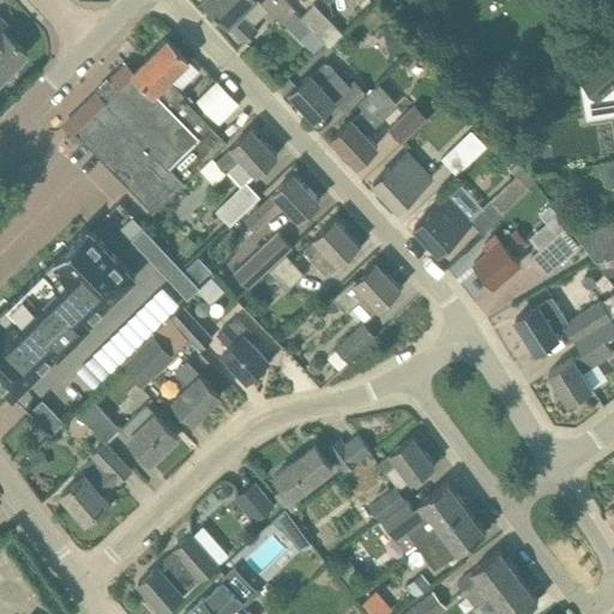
[(204,0),(246,42),(259,30),(253,23),(242,13),(254,0),(204,0)]
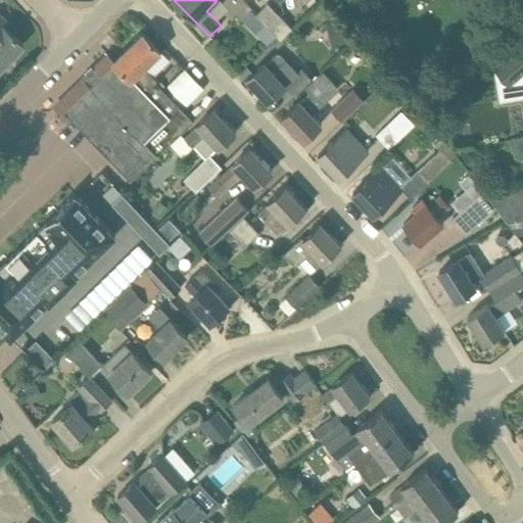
[(242,0),(226,0),(224,2),(229,7),(241,19),(251,9),(242,0)]
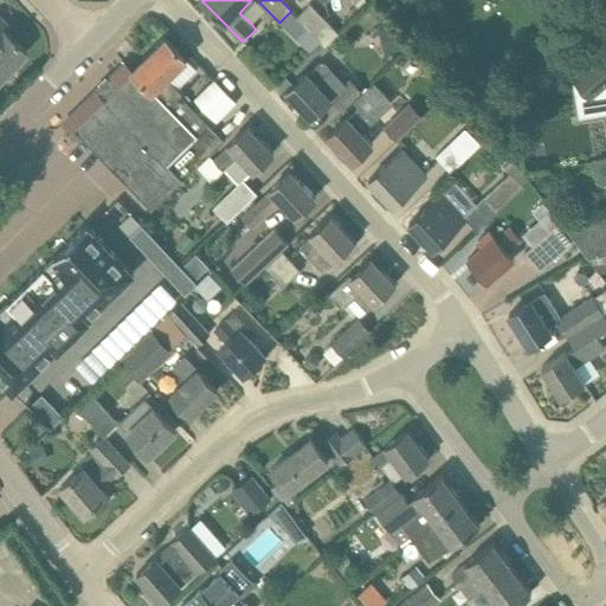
[(322,40),(326,44),(339,31),(317,8),(304,21),(309,27),(322,40)]
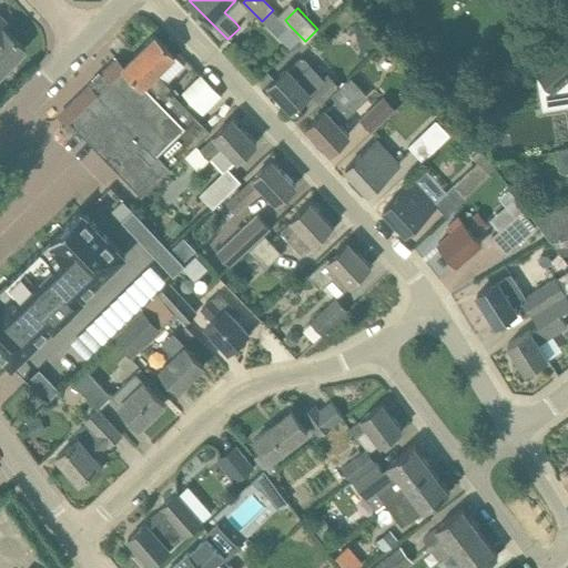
[(0,72),(24,48),(2,27),(7,21),(0,14),(0,72)]
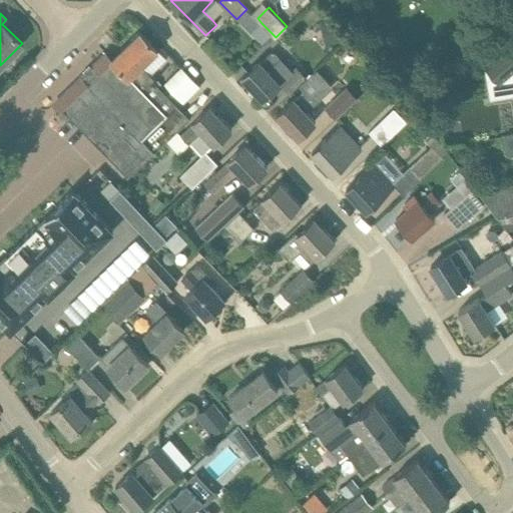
[(262,23),(251,33),(262,44),(273,34),(262,23)]
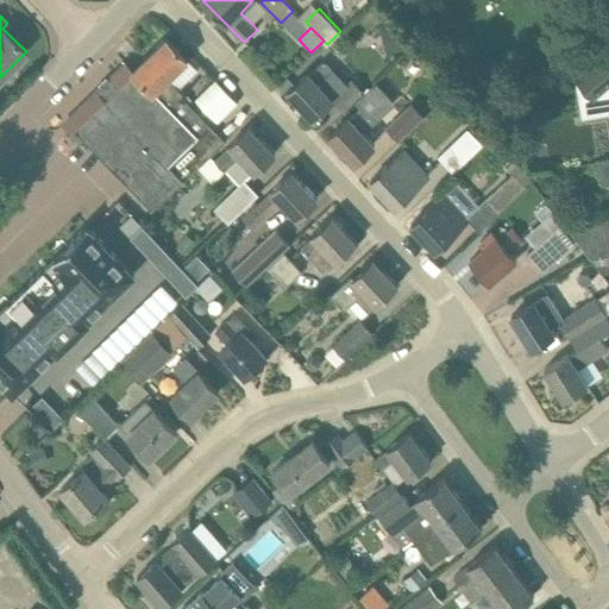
[(135,69),(133,70),(167,104),(181,90),(169,79),(177,70),(200,93),(213,81),(190,58),(189,60),(180,50),(181,49),(179,45),(177,46),(167,37),(135,69)]
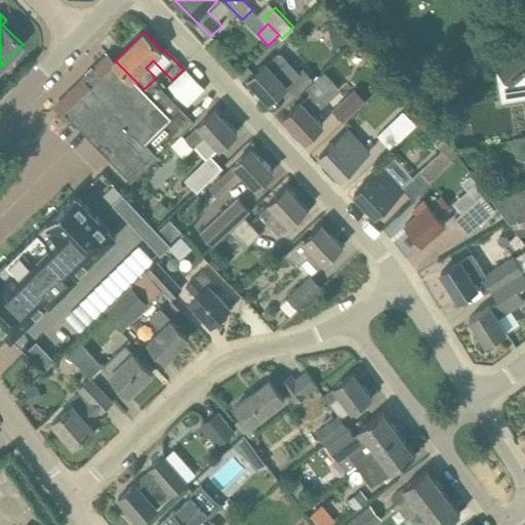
[(524,46),(499,69),(505,101),(524,96),(524,46)]
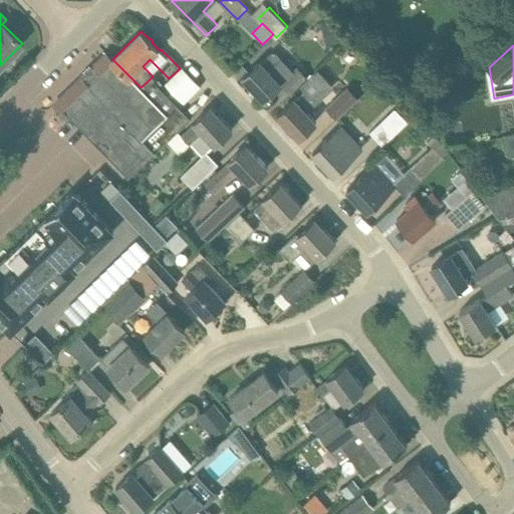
[(243,76),(264,99),(282,83),(290,92),(307,77),(298,67),(290,74),(279,61),(282,58),(274,50),(262,61),(261,60),(243,76)]
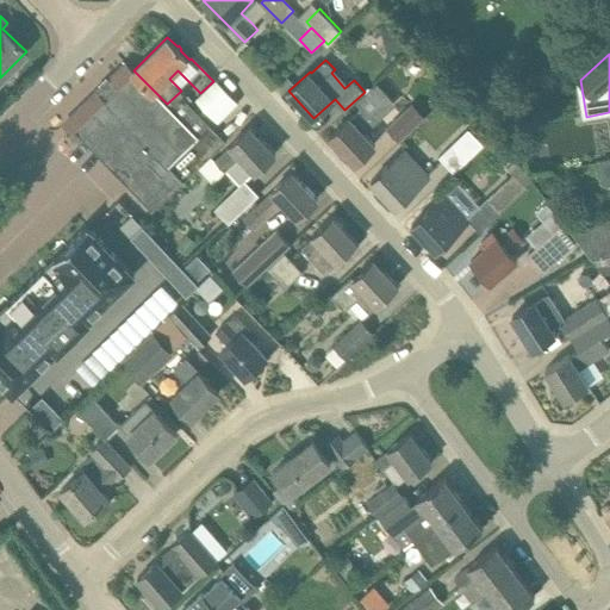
[(167,104),(134,70),(135,69),(132,67),(72,126),(154,210),(228,142),(185,99),(187,97),(181,91),(167,104)]
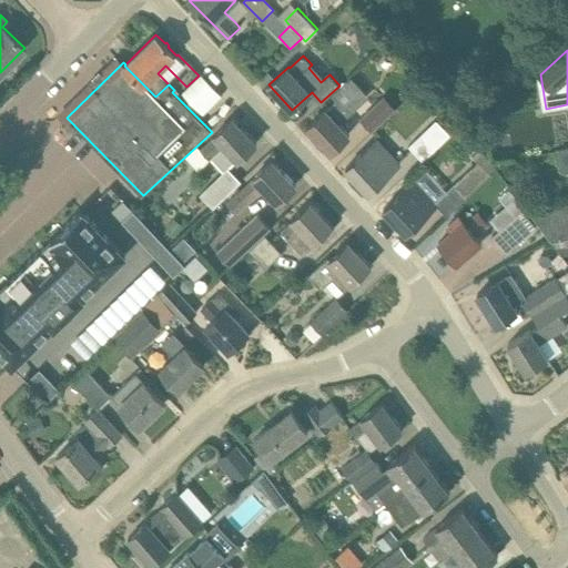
[(307,127),(331,152),(351,134),(337,120),(366,93),(351,78),(333,94),(337,100),(324,113),(323,112),(307,127)]
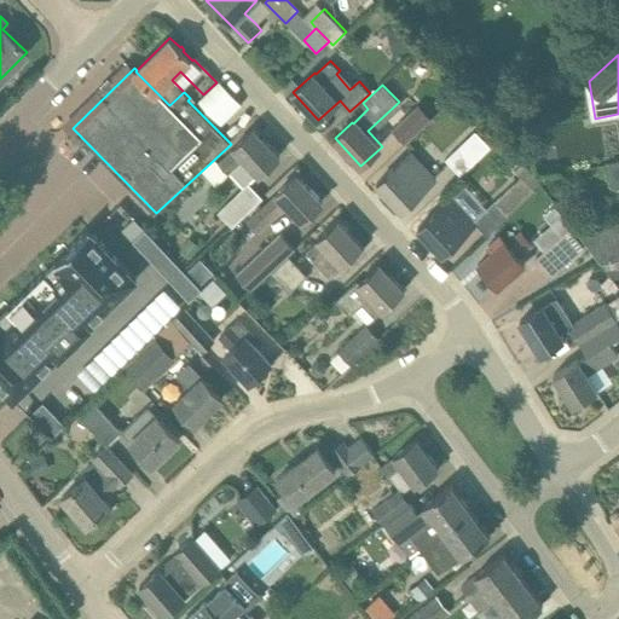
[(420,105),(394,131),(405,143),(432,116),(420,105)]
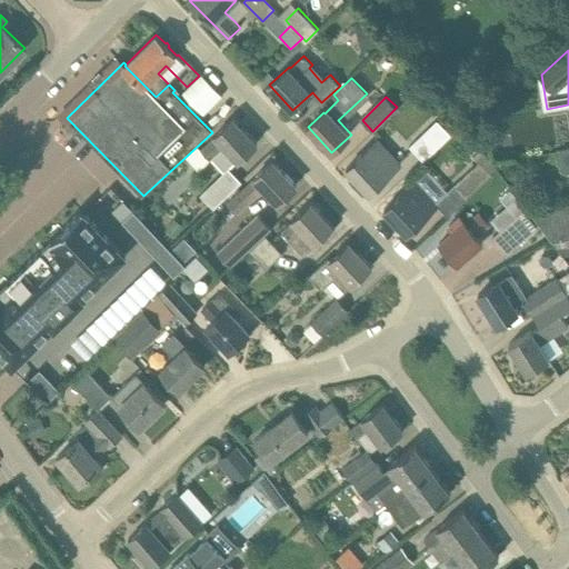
[(202,150),(211,159),(217,153),(230,168),(258,142),(235,118),(216,136),(217,137),(202,150)]
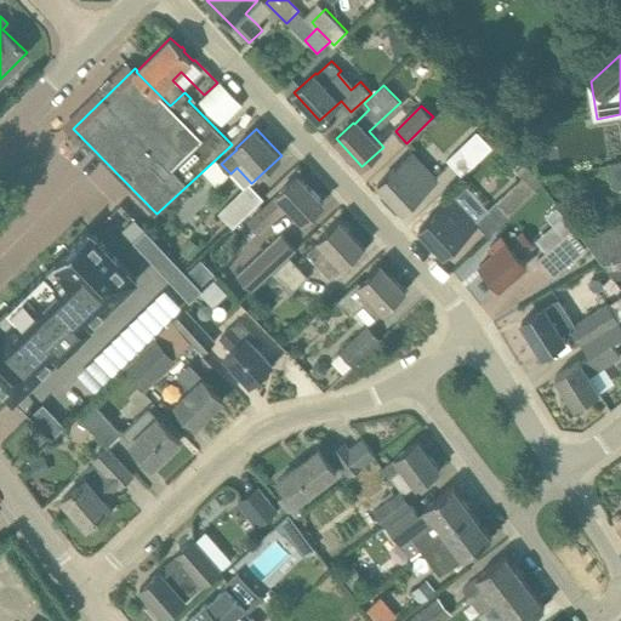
[(449,158),(463,174),(493,147),(478,131),(449,158)]
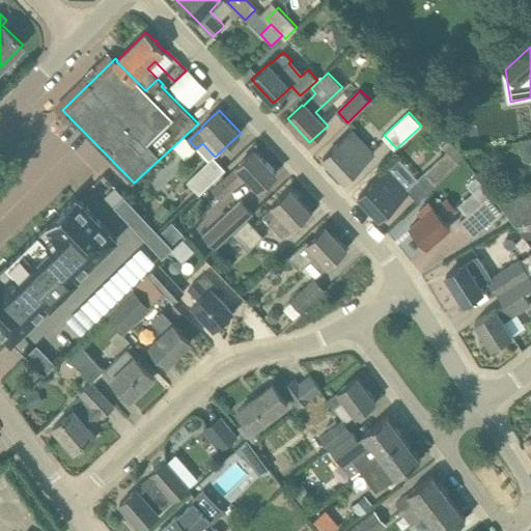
[(324,157),(345,180),(374,154),(355,132),(343,142),(342,140),(324,157)]
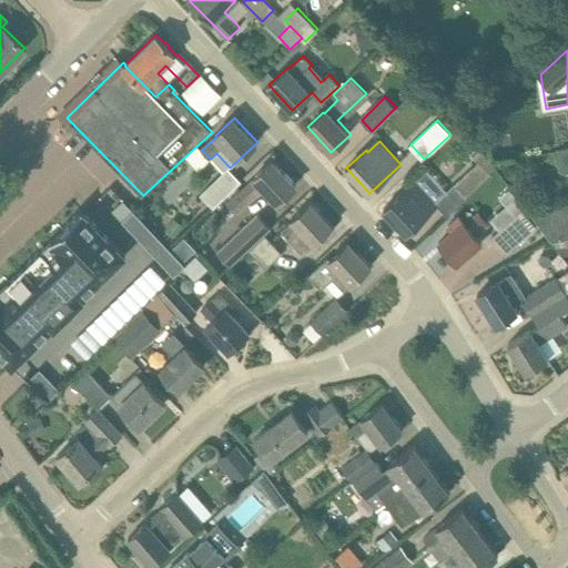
[(482,162),(456,186),(467,198),(497,169),(482,150),(475,155),(482,162)]
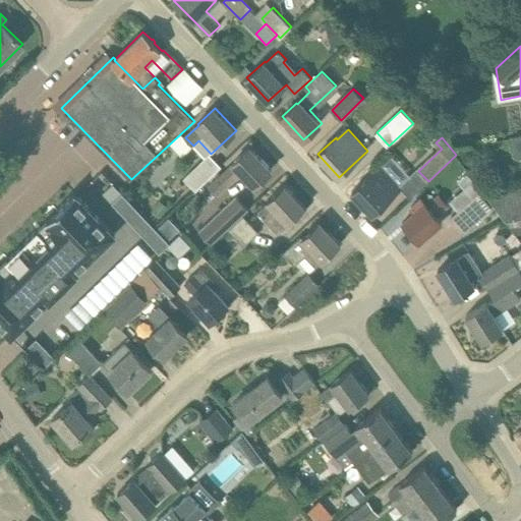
[(217,196),(232,182),(242,172),(254,185),(272,169),(250,147),(233,162),(234,164),(224,173),(225,174),(210,188),(217,196)]
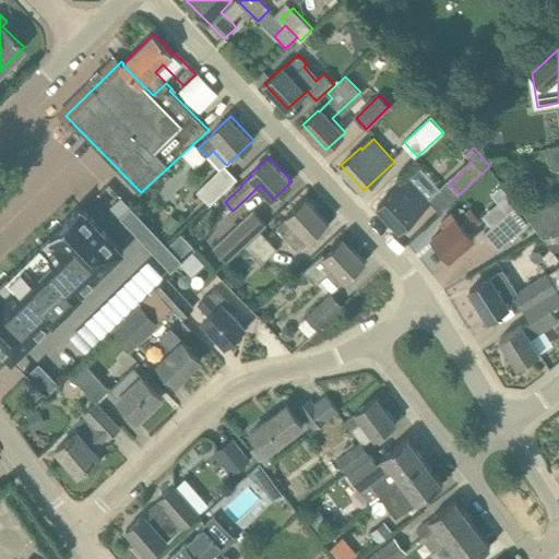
[(221,169),(198,190),(210,204),(234,183),(221,169)]
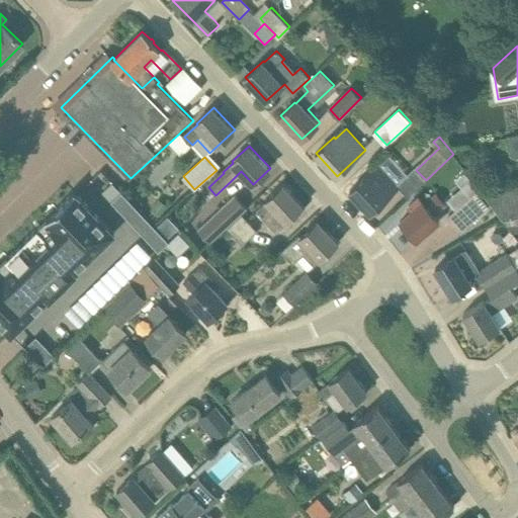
[(350,190),(371,213),(400,187),(389,174),(380,166),(369,175),(368,174),(350,190)]
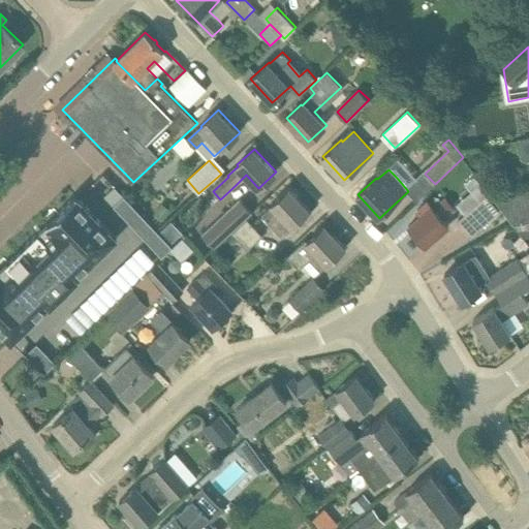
[(272,204),(274,206),(263,216),(271,224),(274,222),(285,235),(293,226),(311,210),(289,187),(272,204)]
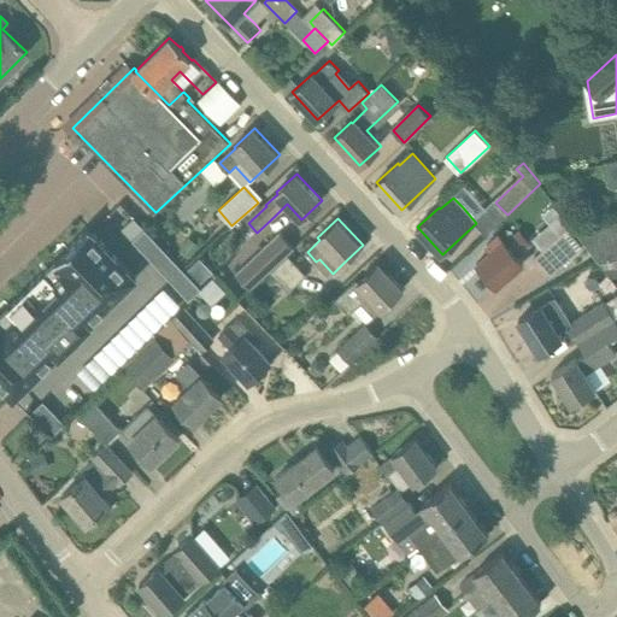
[(616,221),(574,229),(589,248),(600,264),(616,260),(616,221)]
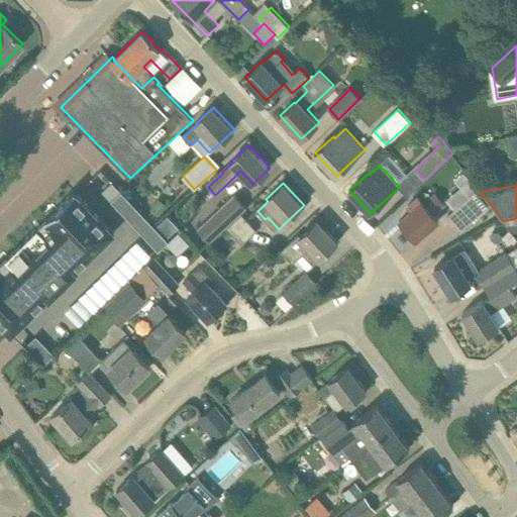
[(0,320),(12,332),(114,232),(75,191),(48,216),(53,221),(41,231),(36,228),(8,255),(13,261),(3,270),(0,267),(0,320)]
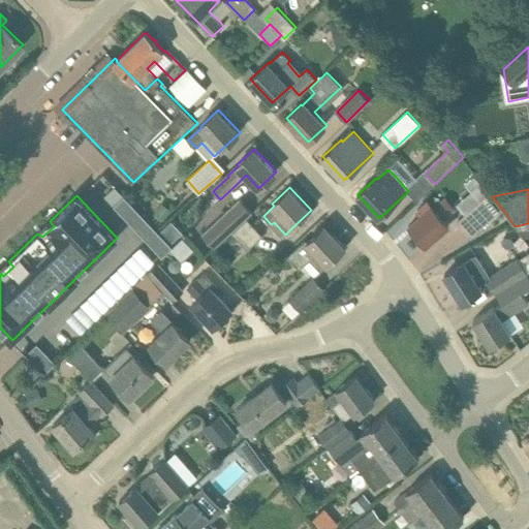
[(173,247),(125,195),(115,206),(163,256),(173,247)]
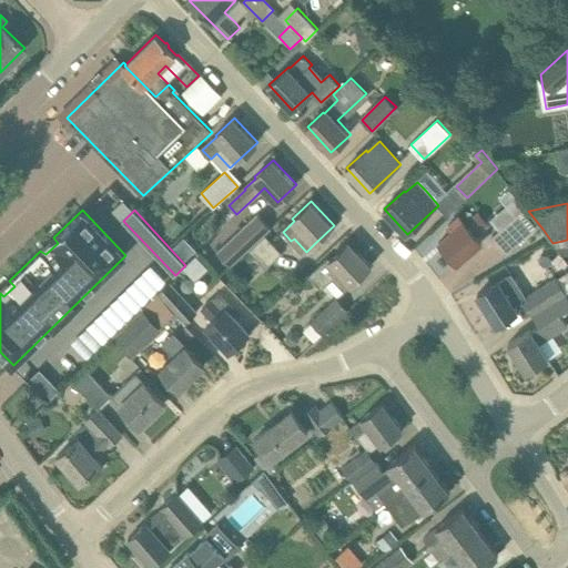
[(507,253),(538,225),(523,210),(493,236),(507,253)]
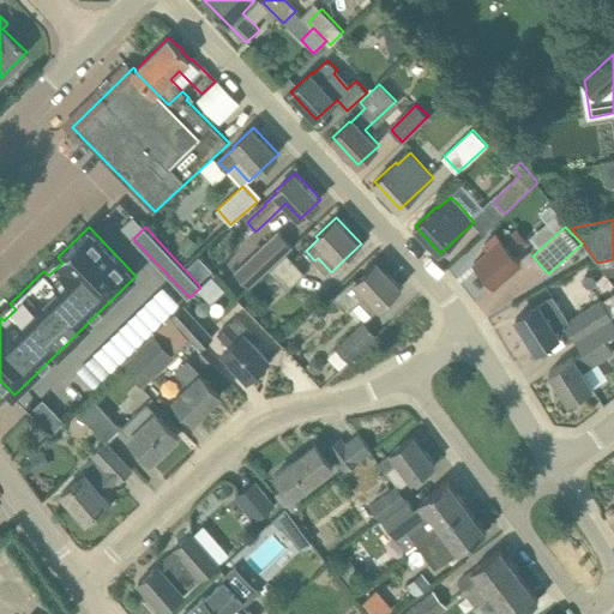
[(278,230),(236,272),(250,287),(293,245),(278,230)]
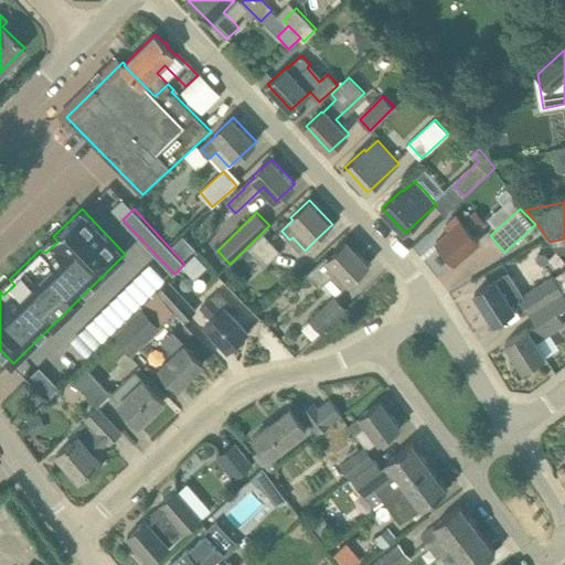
[(450,230),(437,241),(455,263),(480,242),(473,233),(486,223),(477,212),(464,223),(457,215),(446,224),(450,230)]
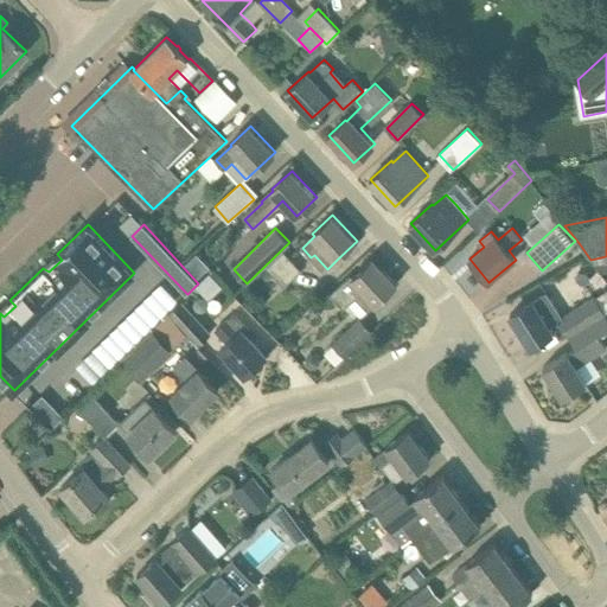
[(283,251),(267,267),(286,286),(301,270),(283,251)]
